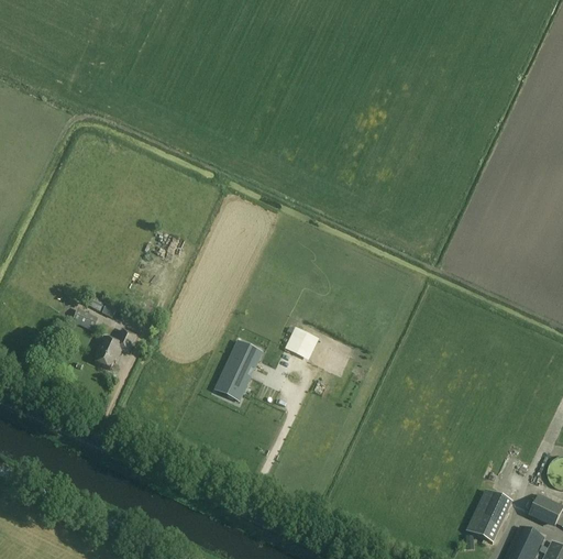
[(100,310),(105,302),(92,296),(89,305),(100,310)]
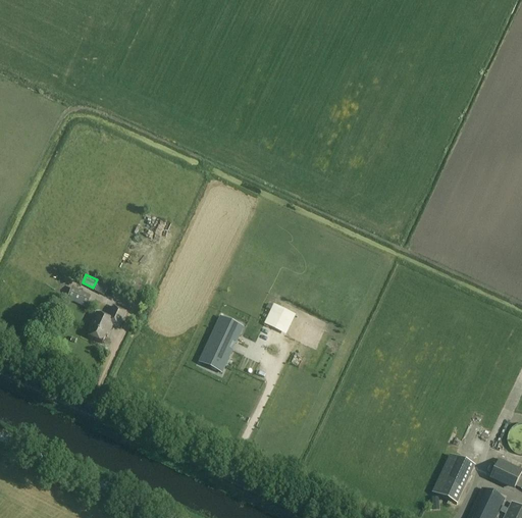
[(104,293),(110,281),(101,277),(95,289),(104,293)]
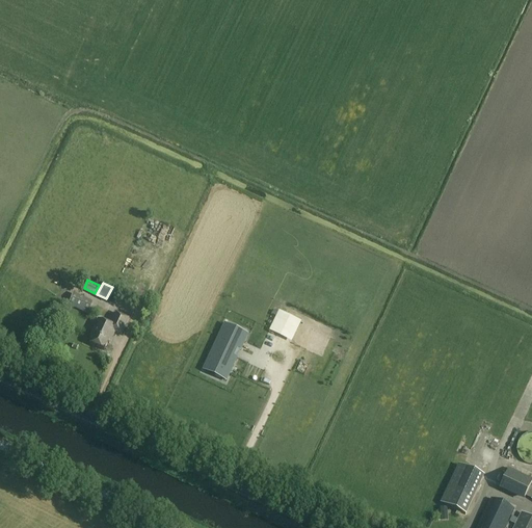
[(88,311),(94,298),(74,290),(69,302),(88,311)]
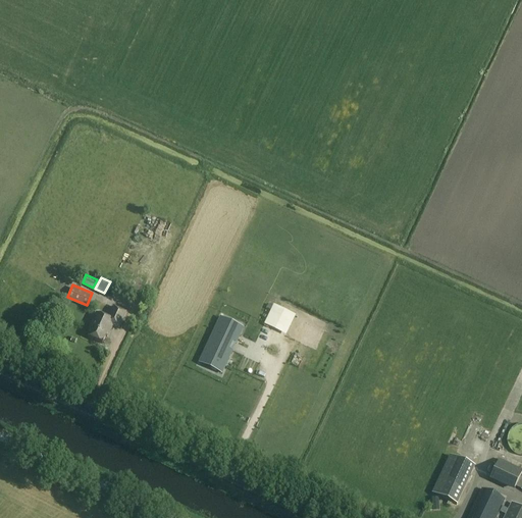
[(118,325),(126,309),(114,303),(108,314),(98,308),(90,324),(92,325),(88,332),(103,340),(106,332),(108,333),(113,323),(118,325)]
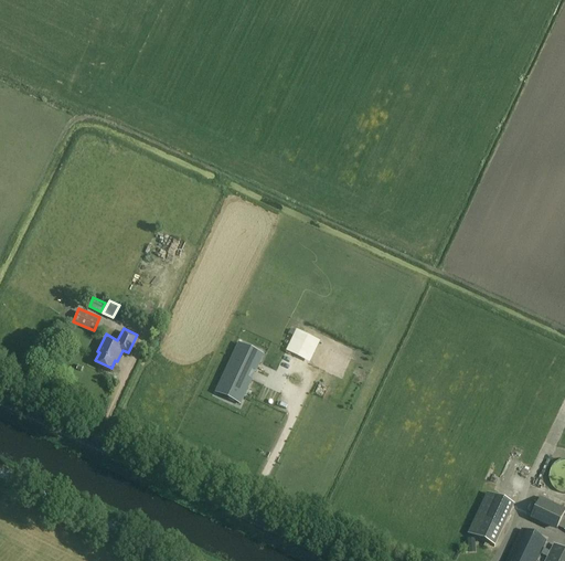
[(241,341),(217,391),(238,401),(251,376),(245,373),(248,366),(252,367),(254,368),(262,351),(241,341)]
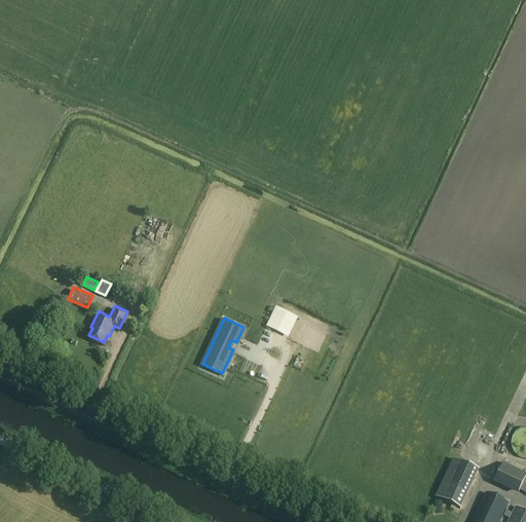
[(460,506),(479,468),(454,455),(436,494),(460,506)]
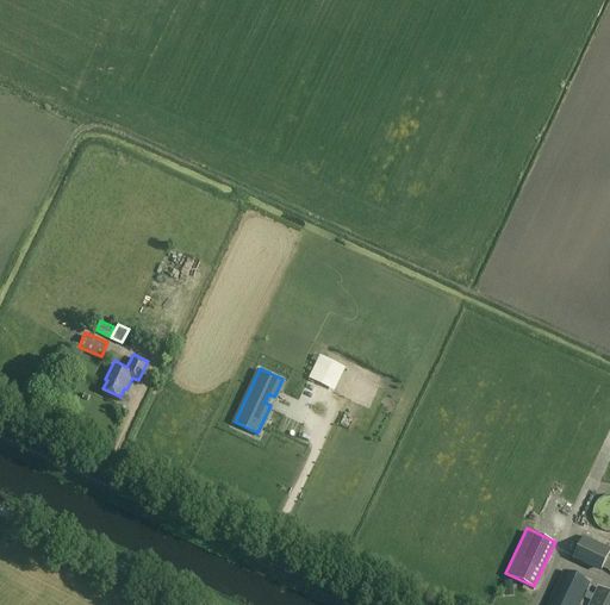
[(609,568),(609,554),(609,550),(609,544),(584,534),(573,556),(602,569),(603,565),(609,568)]
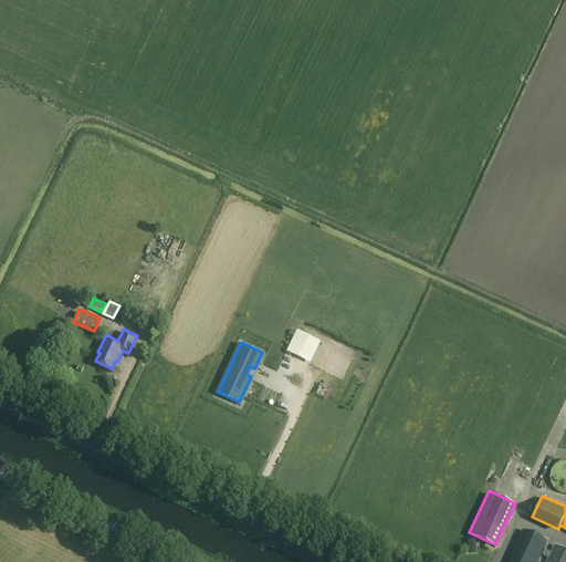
[(536,561),(548,539),(524,527),(506,561),(536,561)]
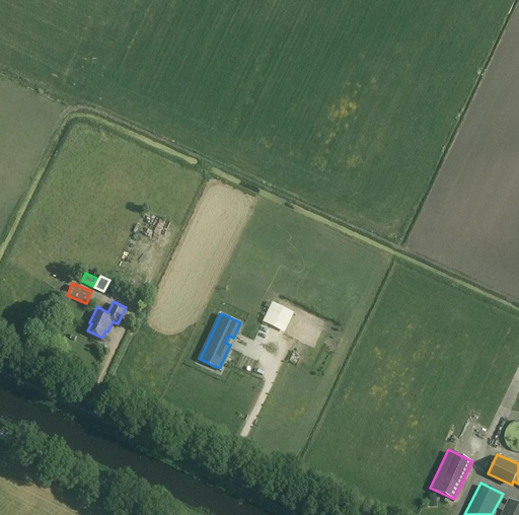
[(518,514),(518,501),(509,497),(500,514),(518,514)]
